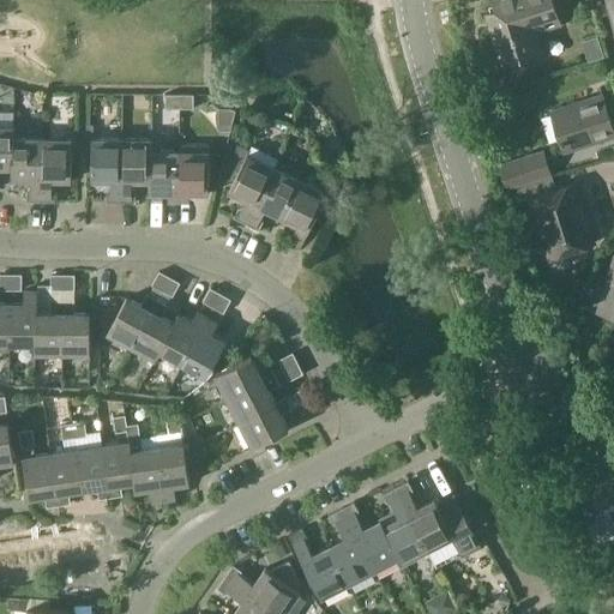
[(487,16),(501,64),(541,50),(535,32),(560,24),(552,0),(494,0),(493,1),(497,13),(487,16)]
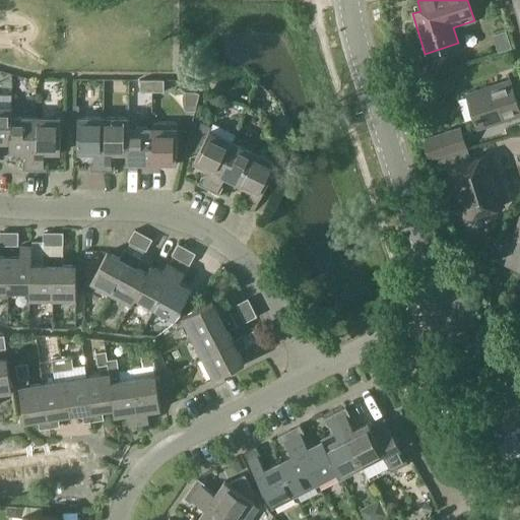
[(140,91),(152,91),(152,79),(140,79),(140,91)]
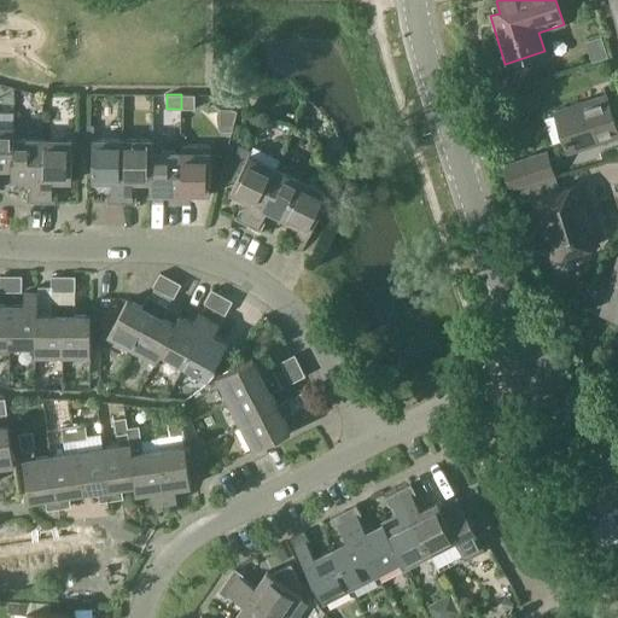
[(194,94),(181,94),(181,109),(194,109),(194,94)]
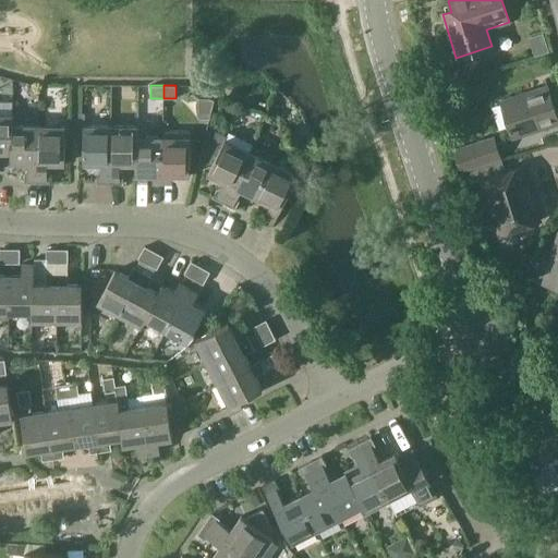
[(557,118),(547,86),(500,101),(512,137),(557,123),(557,118)]
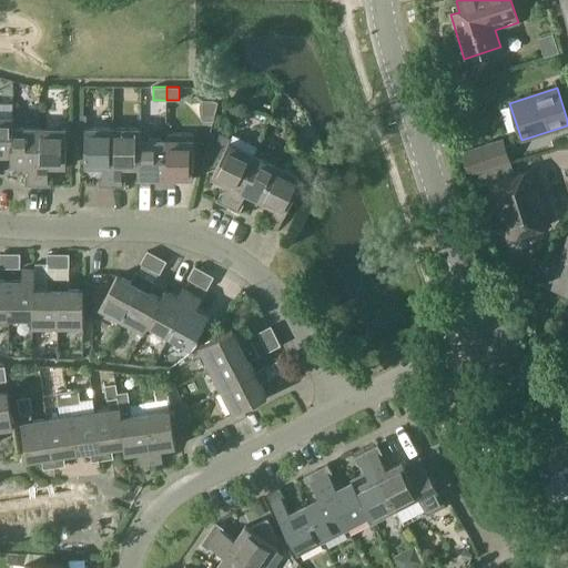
[(0,154),(10,154),(11,154),(12,128),(13,128),(13,115),(0,115),(0,154)]
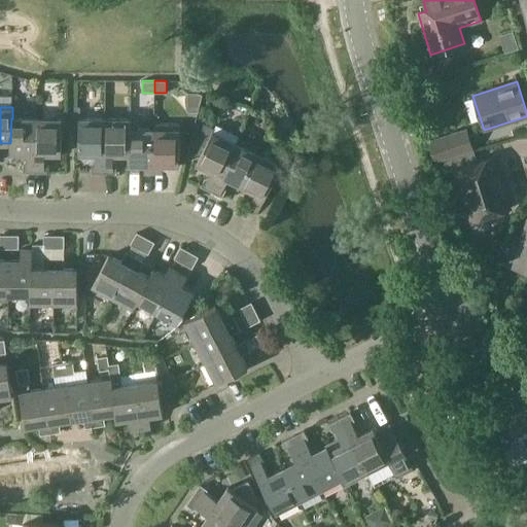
[(36,118),(12,118),(11,118),(10,143),(9,143),(9,154),(27,154),(27,160),(23,163),(23,172),(36,172),(36,118)]
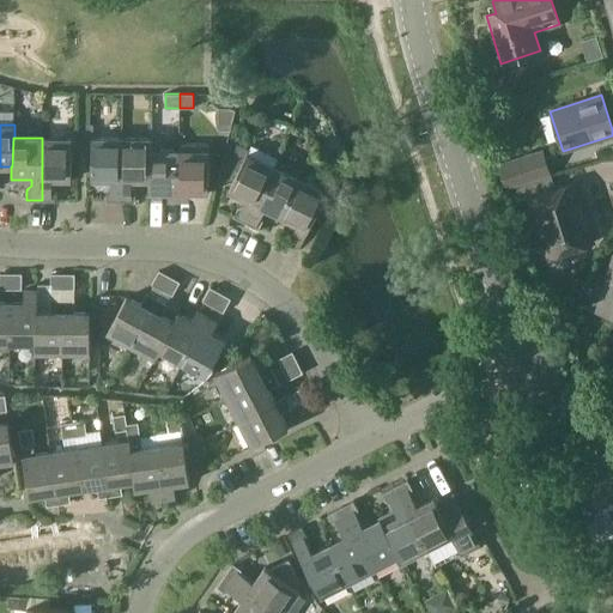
[(72,138),(42,138),(42,200),(56,200),(58,189),(53,186),(53,180),(72,180),(72,138)]
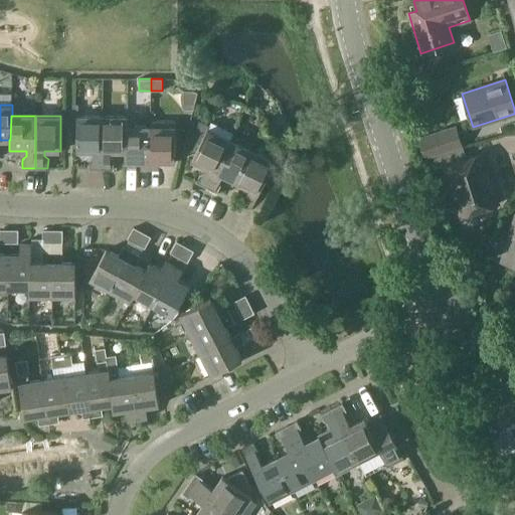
[(90,169),(103,169),(103,116),(77,116),(76,151),(94,151),(93,156),(91,160),(90,169)]
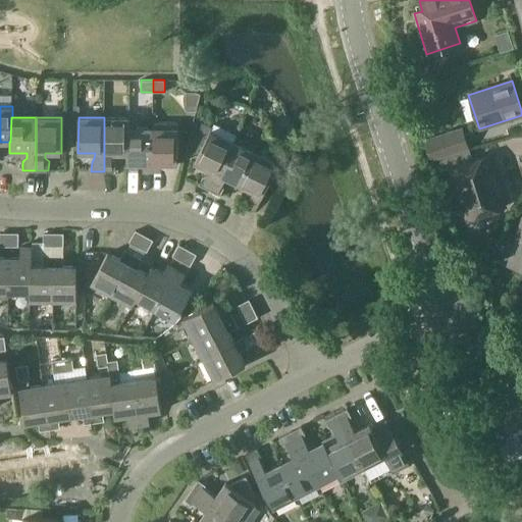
[(104,117),(104,171),(115,171),(115,163),(112,159),(112,154),(127,153),(128,153),(129,128),(131,128),(129,117),(104,117)]
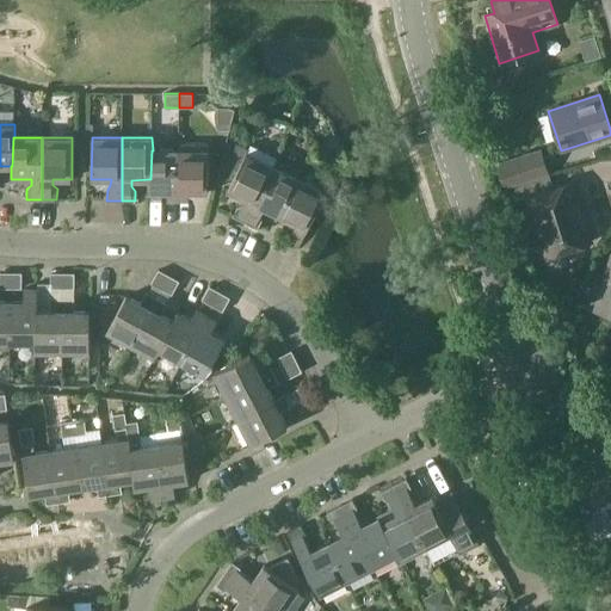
[(245,222),(272,166),(277,158),(251,144),(248,149),(236,143),(226,179),(232,181),(228,191),(245,199),(241,205),(238,207),(233,216),(245,222)]
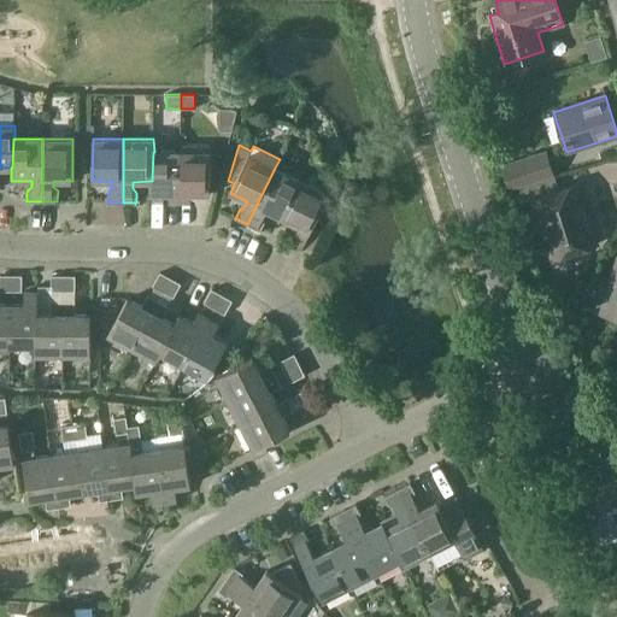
[(152,181),(151,181),(151,194),(169,194),(169,201),(181,201),(181,152),(154,152),(153,152),(152,181)]
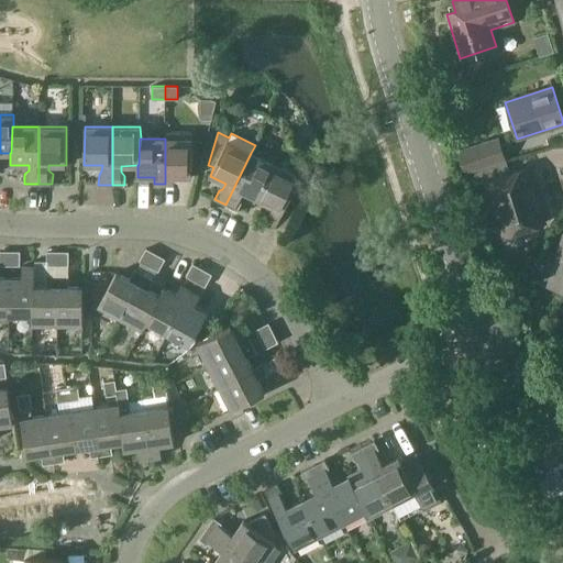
[(165,139),(165,184),(174,184),(174,177),(192,177),(192,139),(165,139)]
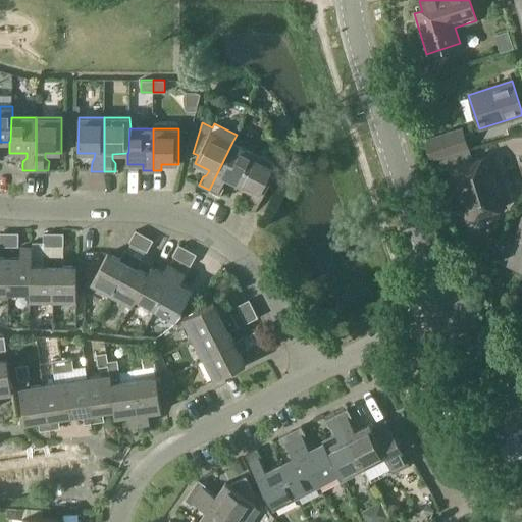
[(462,128),(424,141),(431,161),(468,149),(462,128)]
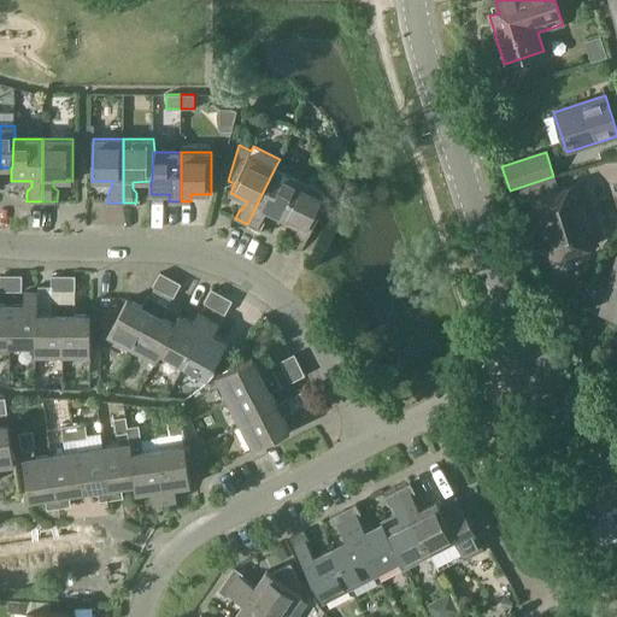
[(301,181),(275,168),(247,224),(260,230),(265,221),(264,216),(266,211),(283,218),(301,181)]
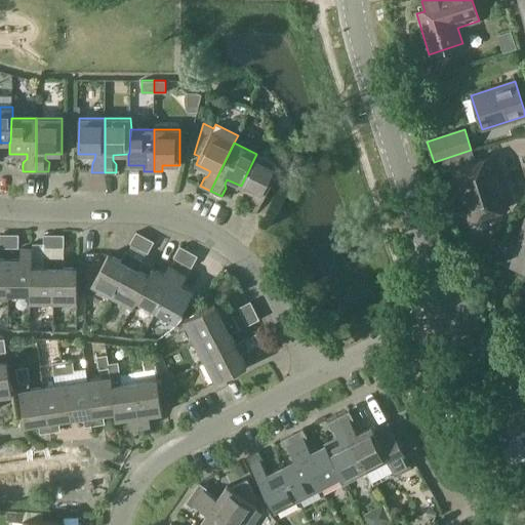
[(280,165),(256,154),(241,186),(254,193),(251,199),(248,199),(244,207),(256,213),(280,165)]
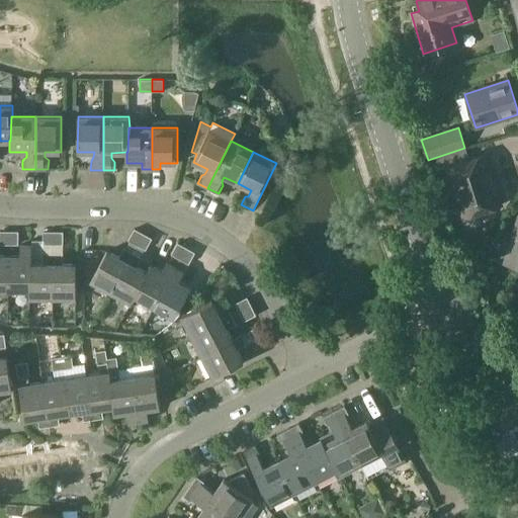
[(502,205),(486,155),(447,168),(463,218),(502,205)]
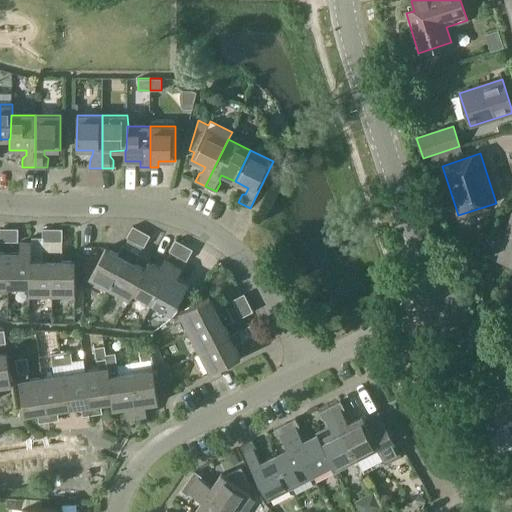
[(126,238),(135,243),(141,231),(132,226),(126,238)]
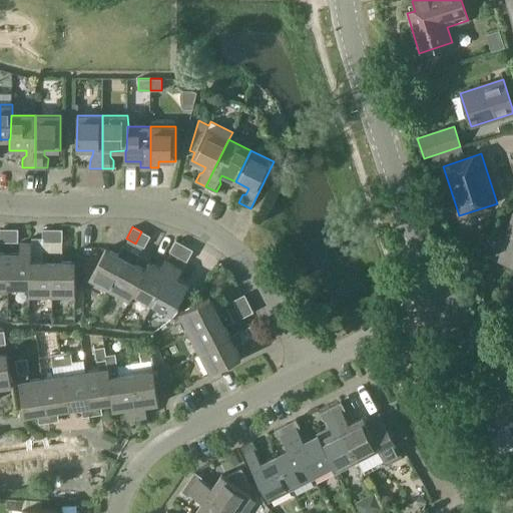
[(0,241),(8,242),(9,229),(0,229),(0,241)]
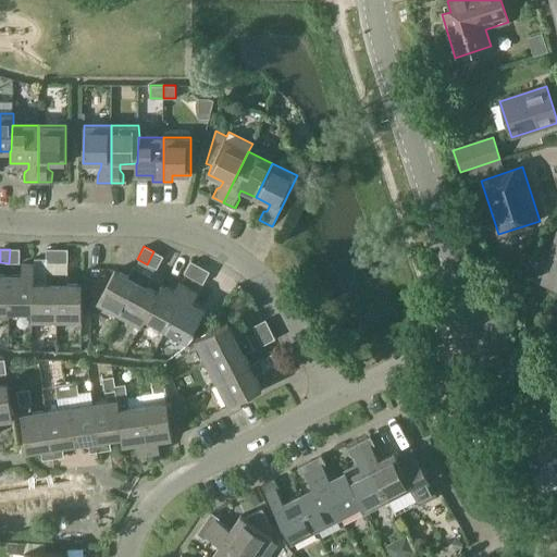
[(20,249),(10,249),(9,263),(20,263),(20,249)]
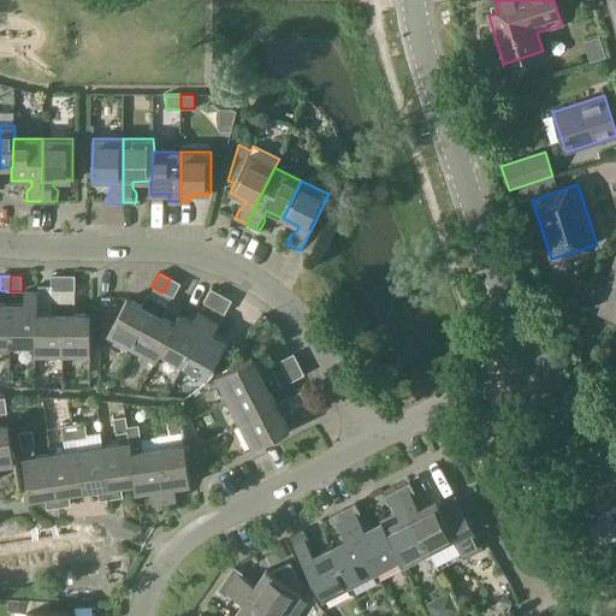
[(51,291),(63,291),(63,276),(51,276),(51,291)]
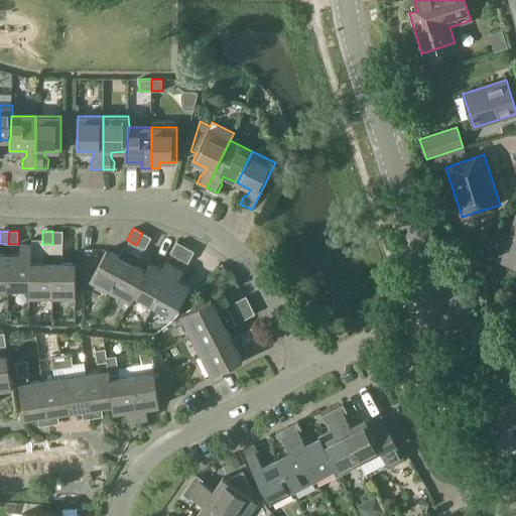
[(61,244),(61,231),(52,231),(52,244),(61,244)]
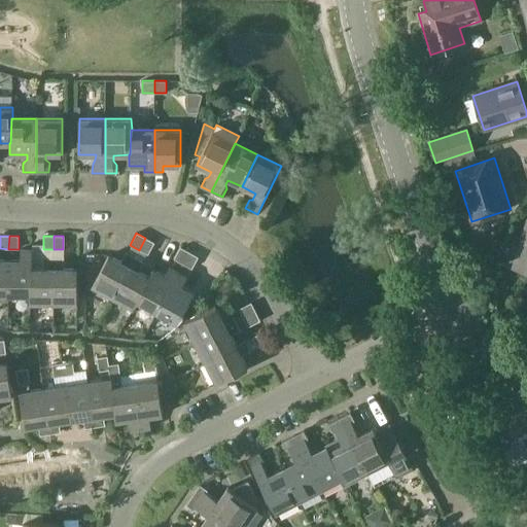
[(154,242),(145,238),(139,250),(147,254),(154,242)]
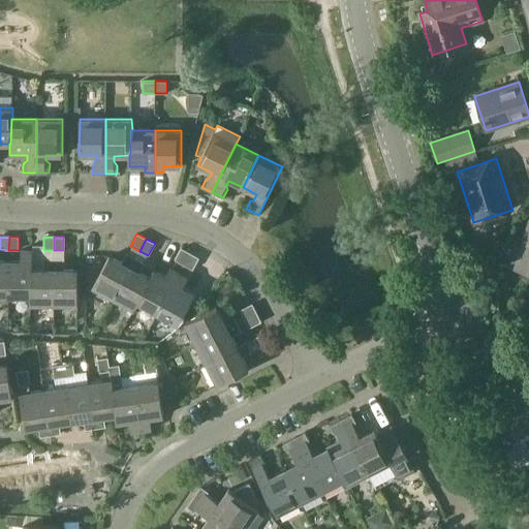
[(175,260),(184,266),(190,253),(182,248),(175,260)]
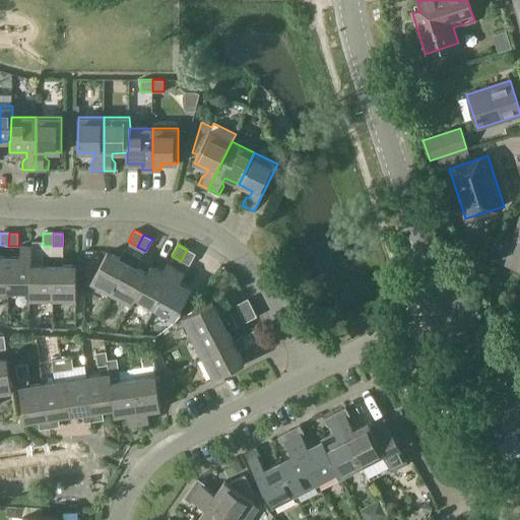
[(20,256),(8,256),(8,290),(29,290),(30,290),(30,265),(31,265),(33,246),(30,246),(21,246),(20,256)]
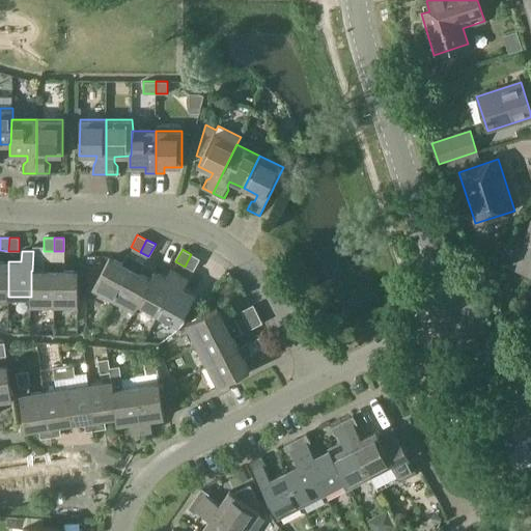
[(110,257),(92,288),(113,300),(136,259),(127,254),(121,263),(110,257)]
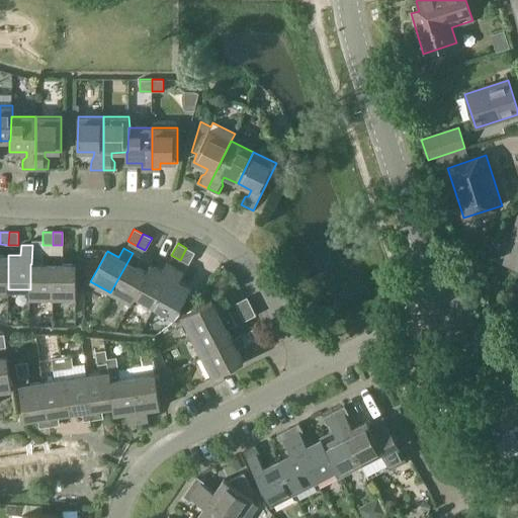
[(194,253),(186,248),(180,260),(188,264),(194,253)]
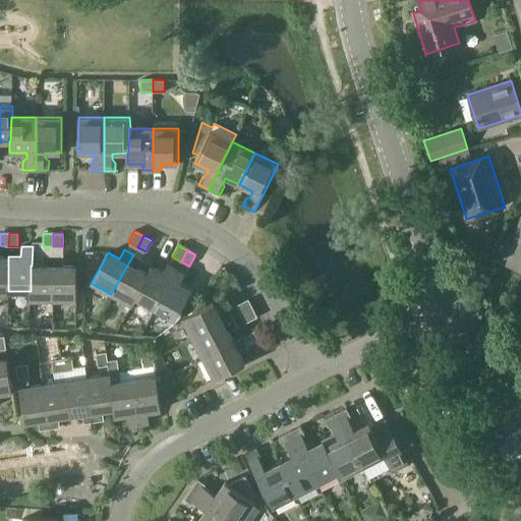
[(469,249),(465,249),(460,254),(468,262),(475,254),(469,249)]
